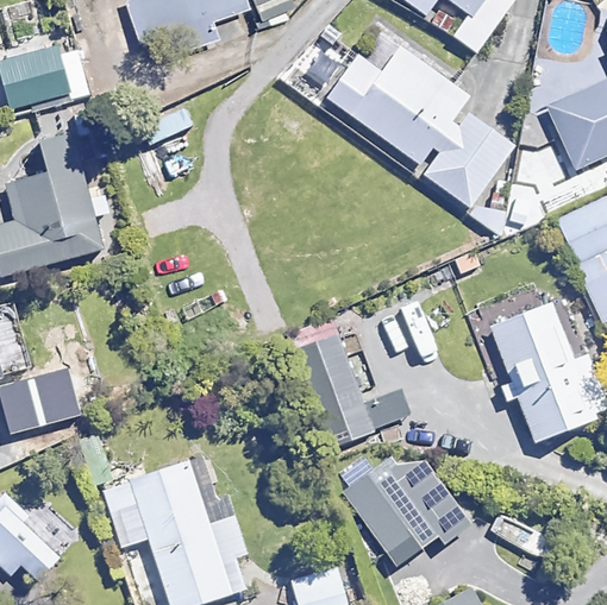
[(237,0),(113,0),(111,1),(126,44),(239,6),(237,0)]
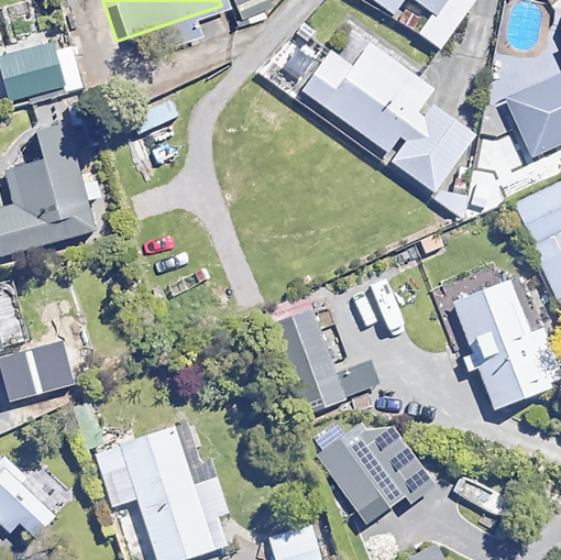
[(227,0),(235,21),(242,19),(246,30),(266,22),(262,10),(272,7),(268,0),(227,0)]
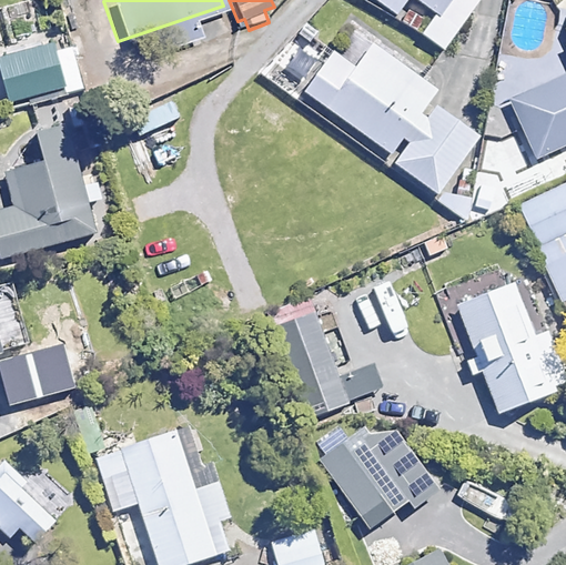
[(406,0),(372,0),(395,16),(406,0)]
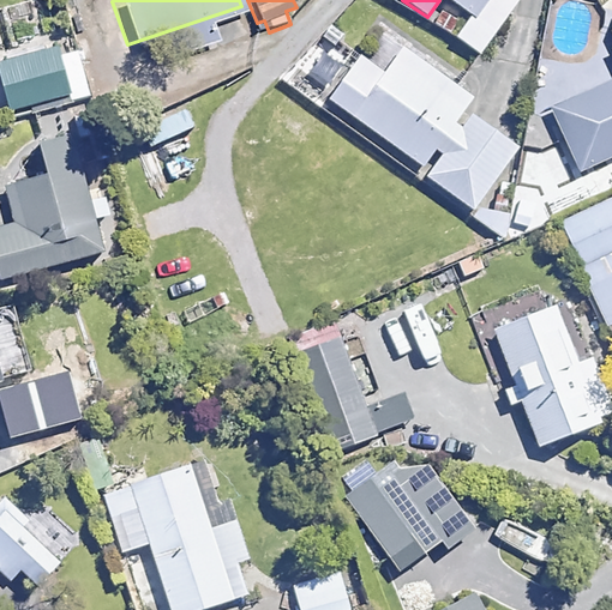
[(454,0),(469,12),(479,18),(491,0),(454,0)]
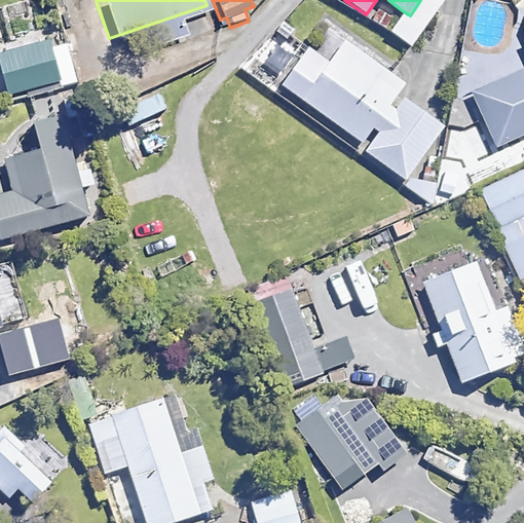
[(420,0),(410,15),(402,10),(388,29),(409,44),(442,0),(420,0)]
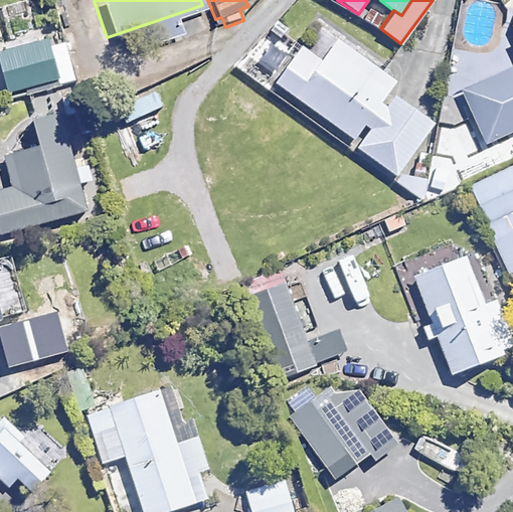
[(42,38),(0,50),(0,75),(5,94),(54,79),(42,38)]
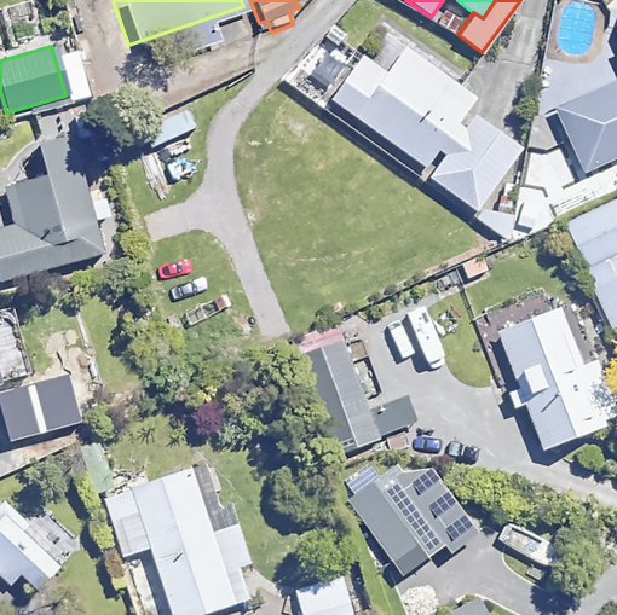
[(353,119),(420,172),(468,110),(476,102),(408,48),(388,74),(353,119)]
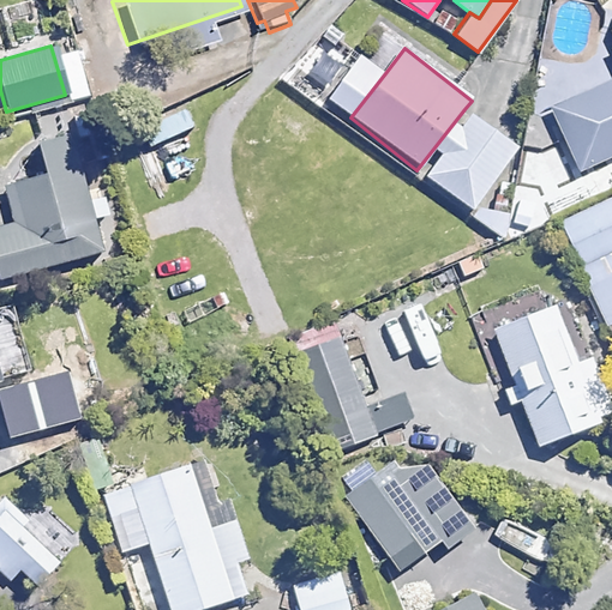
[(351,118),(385,73),(361,54),(325,98),(351,118)]
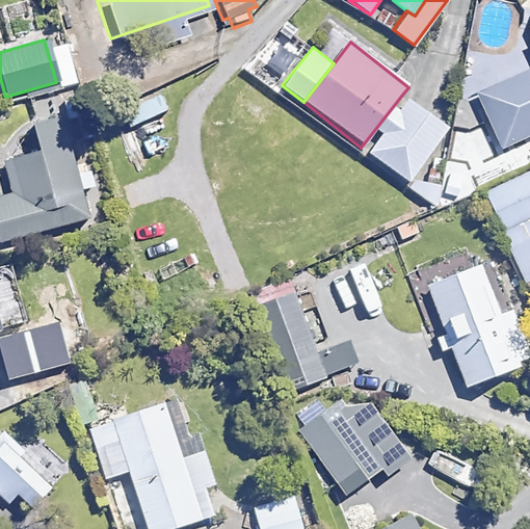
[(529,72),(479,96),(504,152),(529,139),(529,72)]
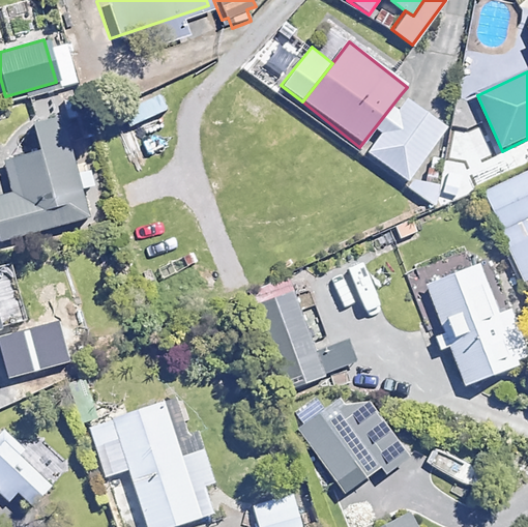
[(447,130),(401,94),(359,147),(406,183),(447,130)]
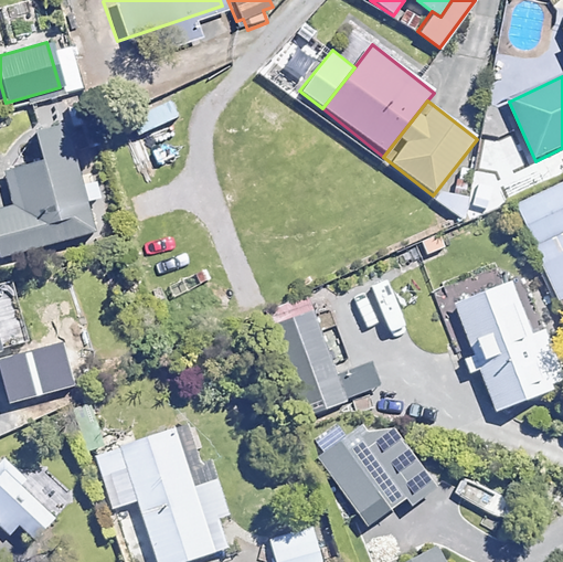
[(179,120),(171,104),(141,117),(148,134),(179,120)]
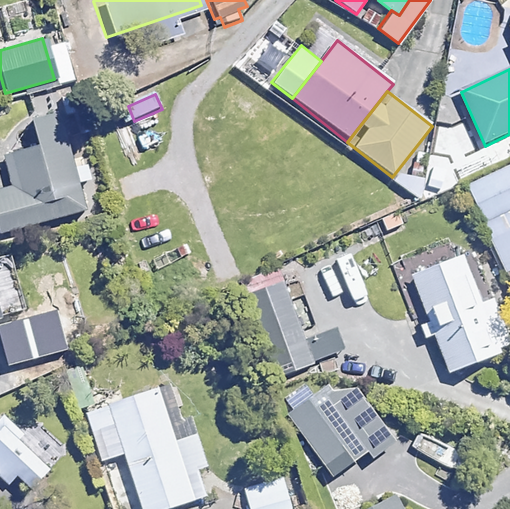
[(0,188),(0,233),(88,209),(61,113),(22,123),(29,147),(0,155),(0,164),(6,186),(0,188)]
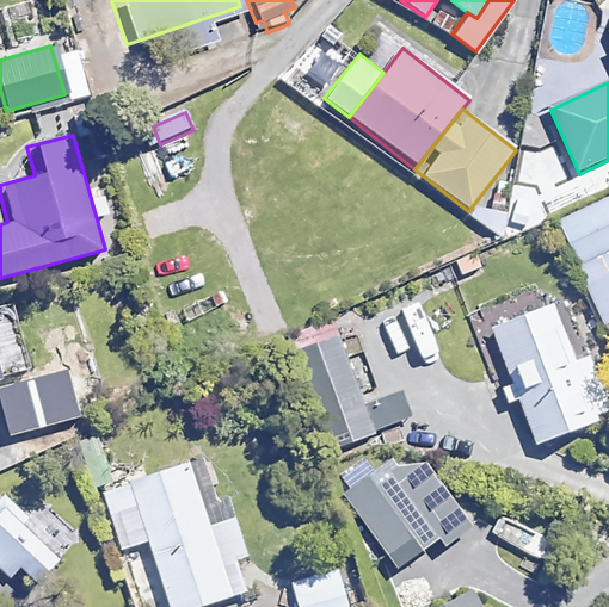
[(202,168),(189,141),(160,154),(172,181),(202,168)]
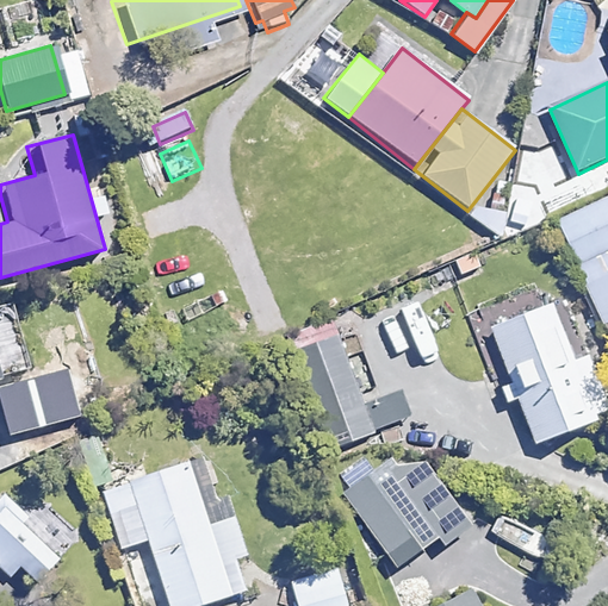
[(607,225),(569,241),(601,324),(607,320),(607,225)]
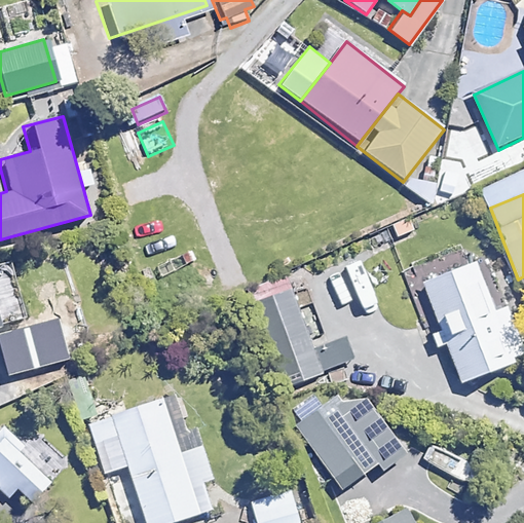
[(481,265),(427,288),(470,385),(523,363),(481,265)]
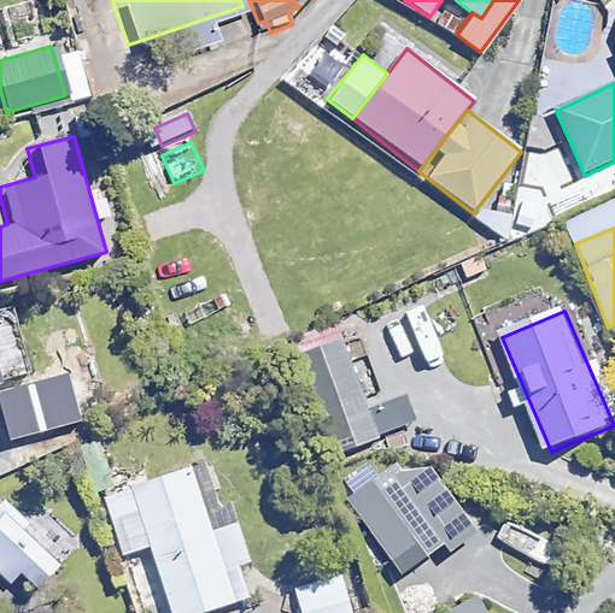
[(335,319),(349,355),(367,348),(353,312),(335,319)]
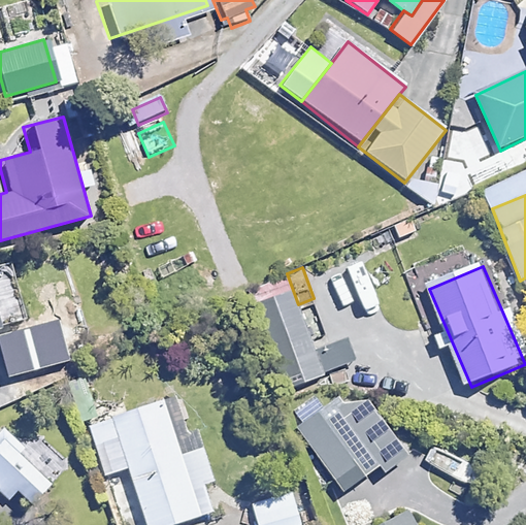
[(3,271),(0,272),(0,332),(18,327),(3,271)]
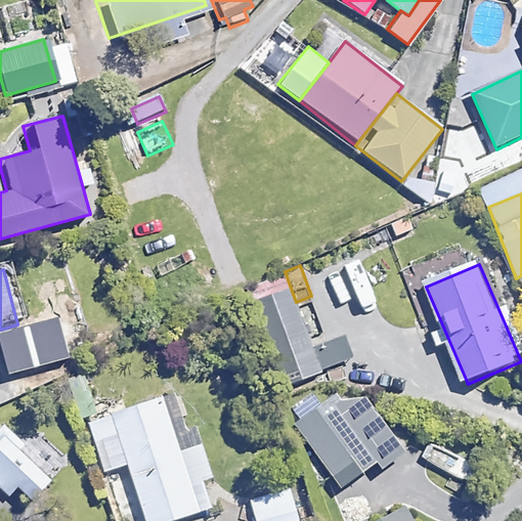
[(285,271),(235,290),(270,382),(319,362),(308,334),(296,302),(285,271)]
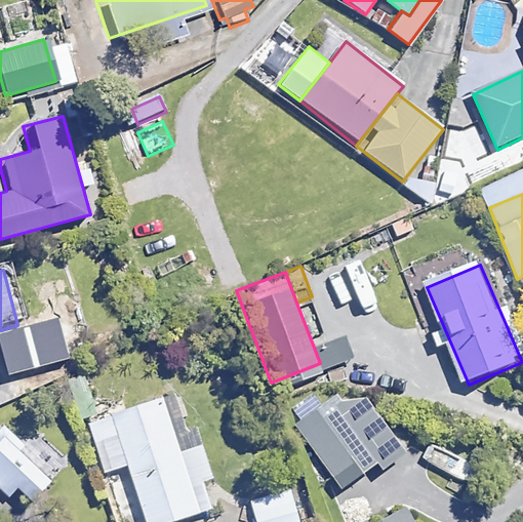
[(309,334),(320,363),(347,353),(335,324),(309,334)]
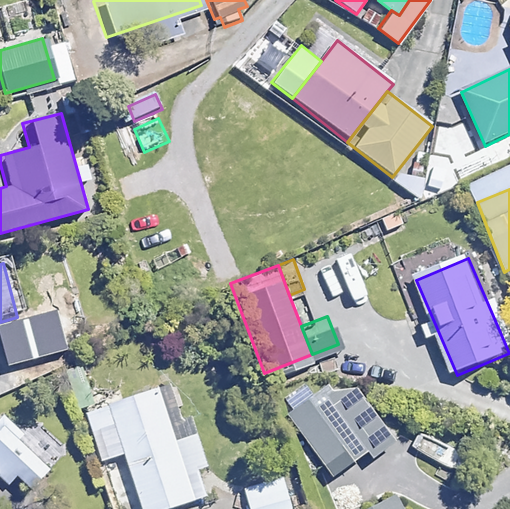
[(329,387),(290,416),(326,466),(366,437),(329,387)]
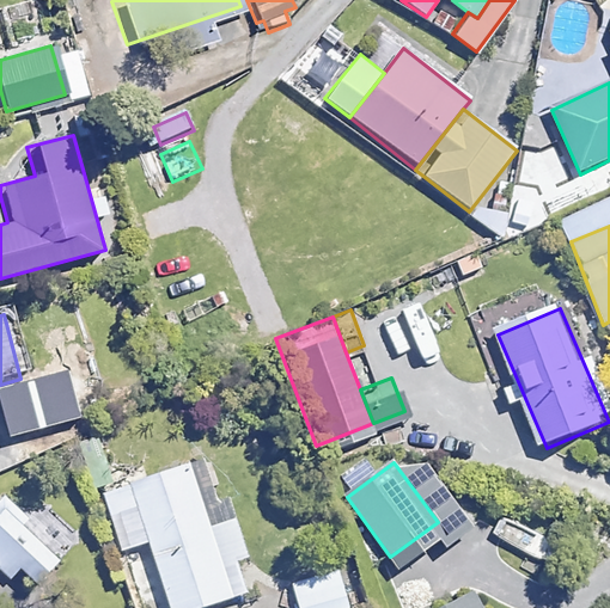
[(205,464),(187,470),(197,503),(215,497),(205,464)]
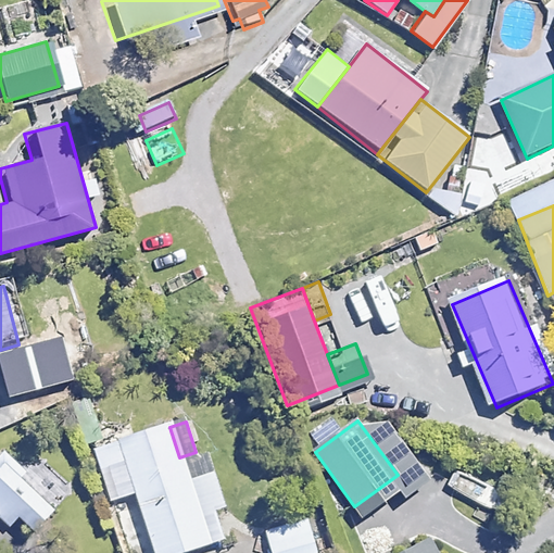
[(170,427),(121,442),(136,492),(154,552),(181,552),(206,545),(198,515),(185,476),(179,457),(170,427)]
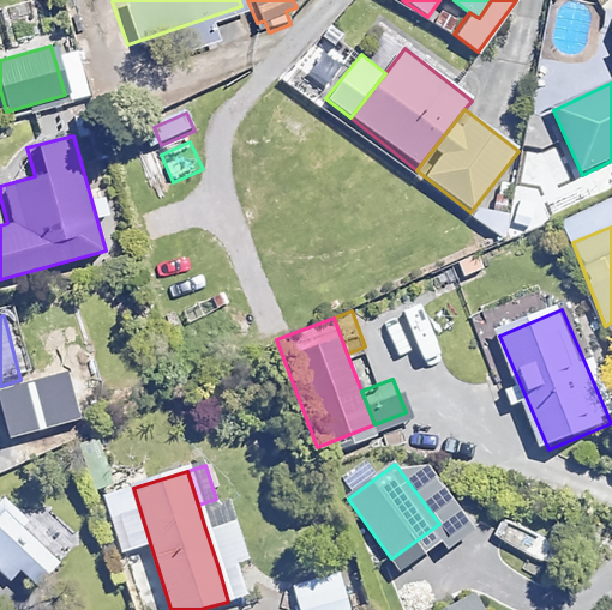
[(121,553),(150,543),(133,488),(105,497),(121,553)]
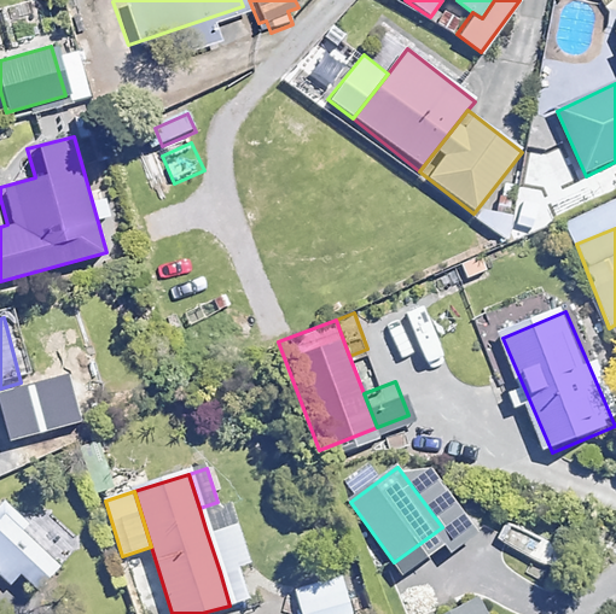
[(231,498),(218,502),(199,508),(205,528),(232,520),(238,519),(231,498)]
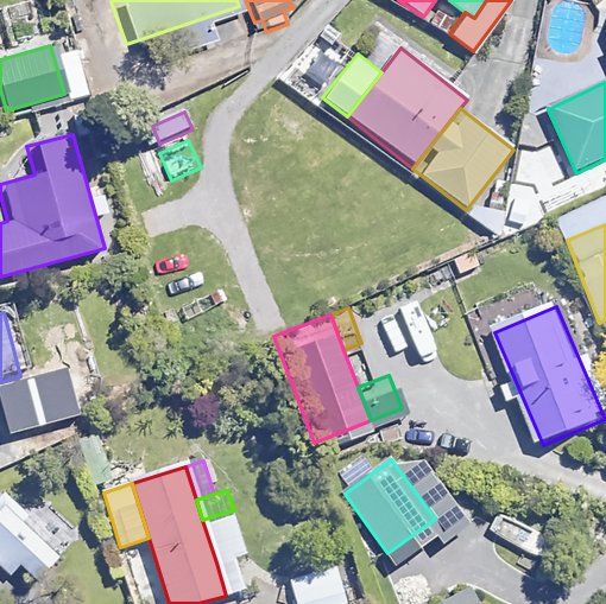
[(30,519),(8,497),(0,506),(0,566),(2,565),(27,590),(58,560),(23,525),(30,519)]
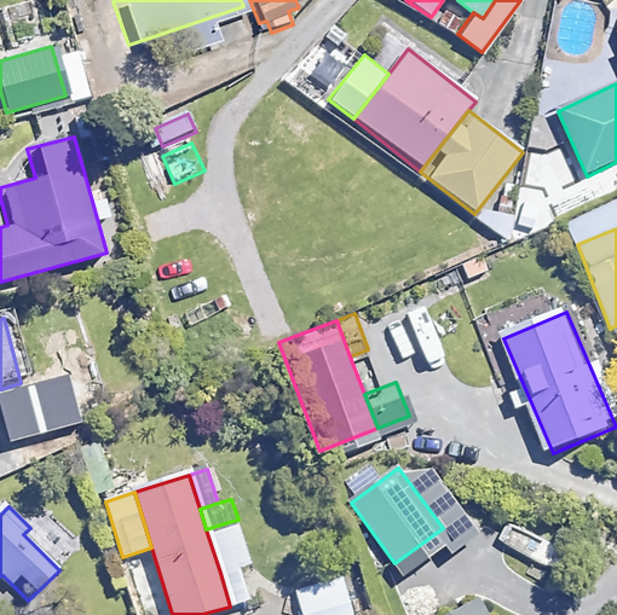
[(232,521),(206,529),(220,573),(236,567),(246,564),(232,521)]
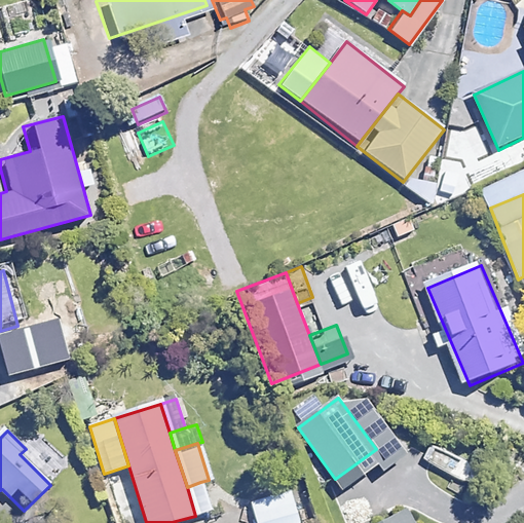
[(210,511),(200,482),(187,487),(195,516),(210,511)]
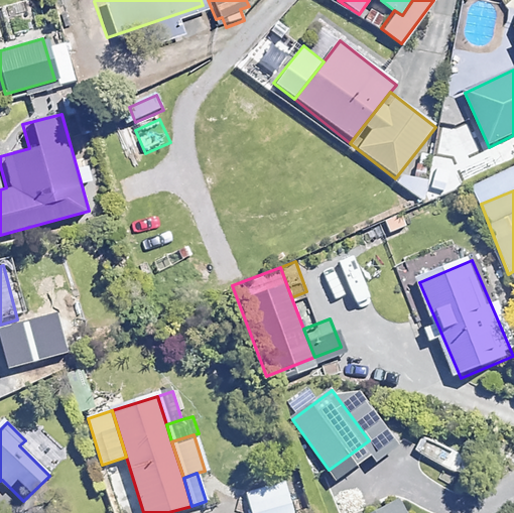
[(276,483),(245,494),(252,512),(284,512),(287,511),(276,483)]
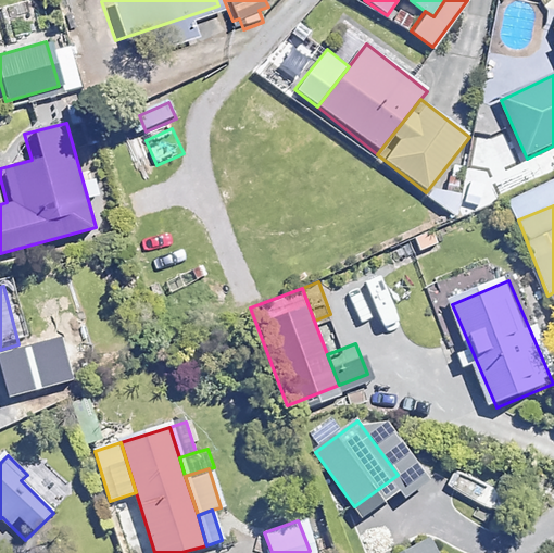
[(433,552),(428,542),(407,552),(433,552)]
